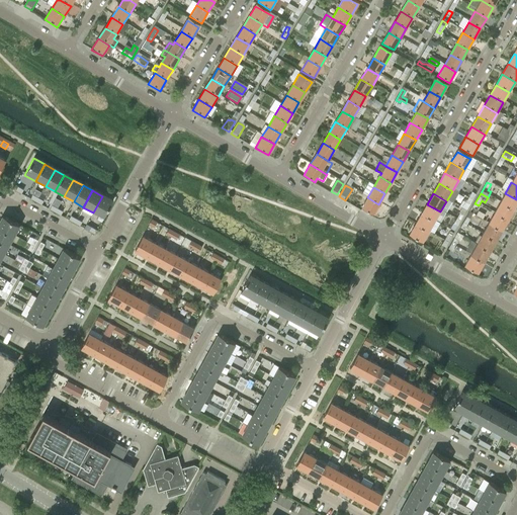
[(513,211),(516,202),(516,199),(505,193),(499,203),(513,211)]
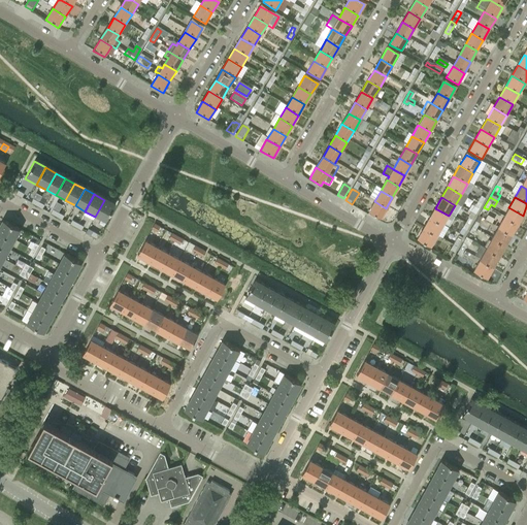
[(95,217),(105,223),(114,206),(104,200),(95,217)]
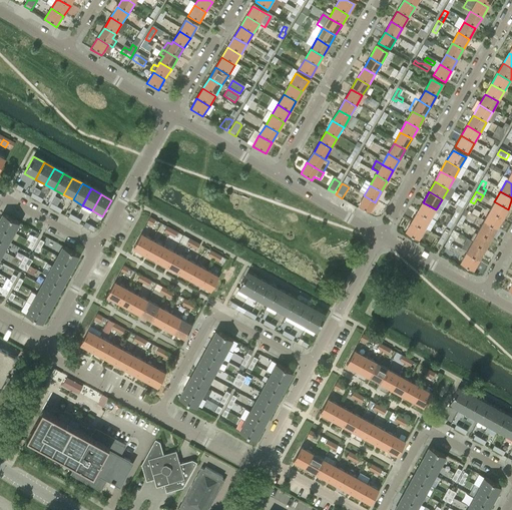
[(368,213),(375,202),(364,195),(357,207),(368,213)]
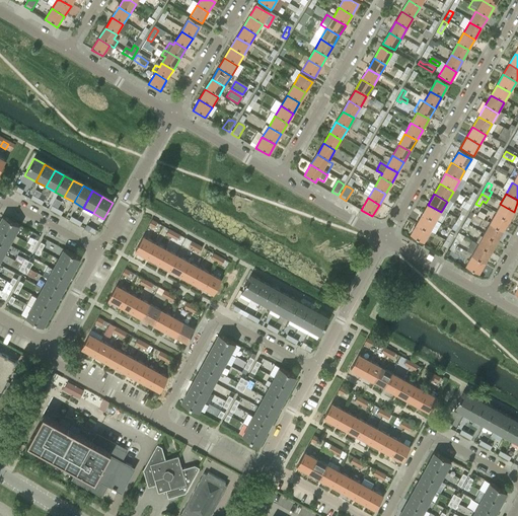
[(508,222),(514,212),(500,204),(495,215),(508,222)]
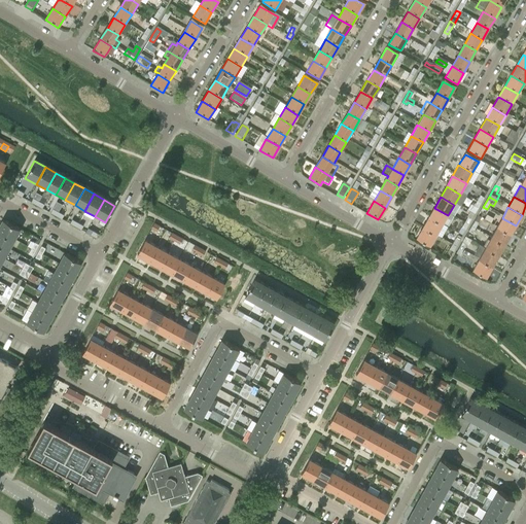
[(442,226),(448,215),(434,208),(428,218),(442,226)]
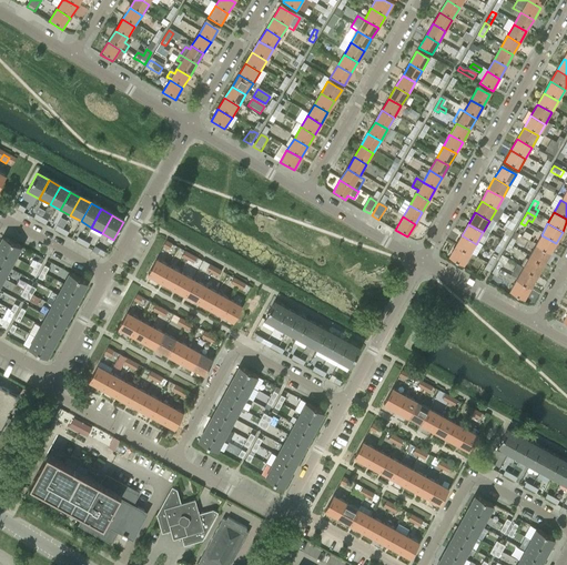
[(536,232),(529,243),(535,246),(549,254),(556,243),(542,235),(536,232)]
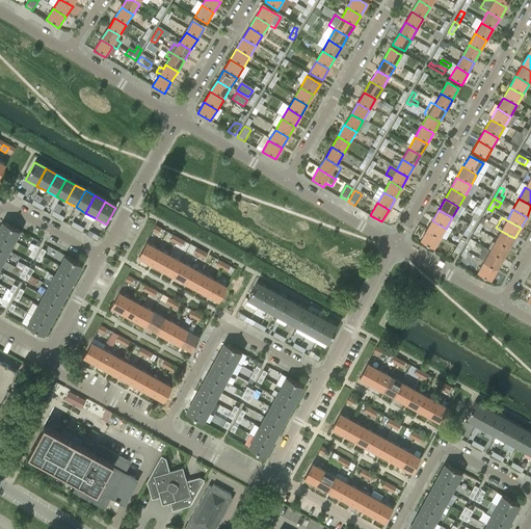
[(432,220),(426,231),(440,239),(446,229),(432,220)]
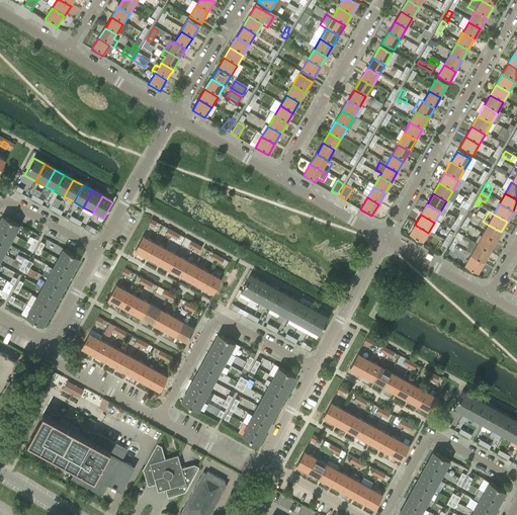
[(2,218),(0,222),(0,230),(13,237),(18,227),(9,222),(2,218)]
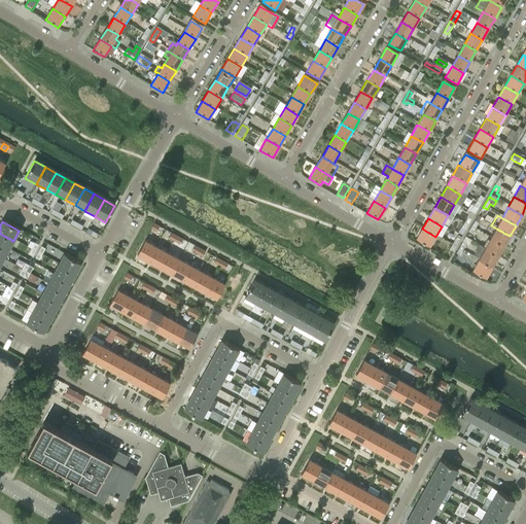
[(159,229),(153,225),(150,231),(155,234),(159,229)]
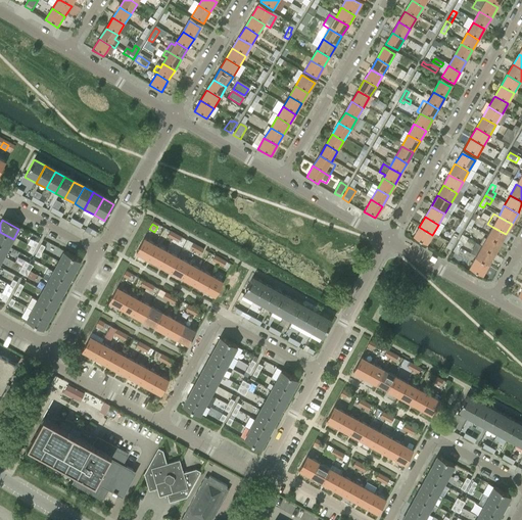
[(432,235),(419,227),(412,238),(425,246),(432,235)]
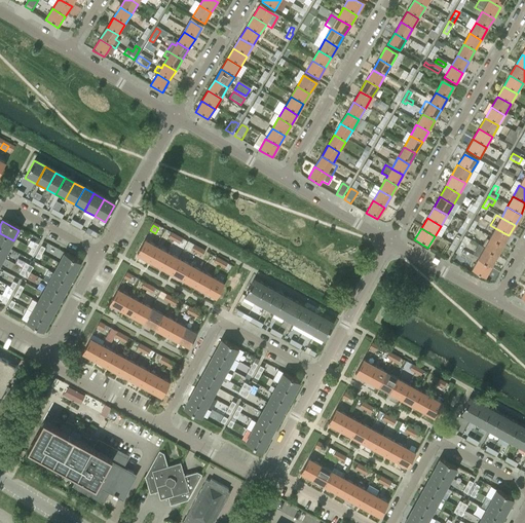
[(502,247),(509,235),(495,228),(489,238),(502,247)]
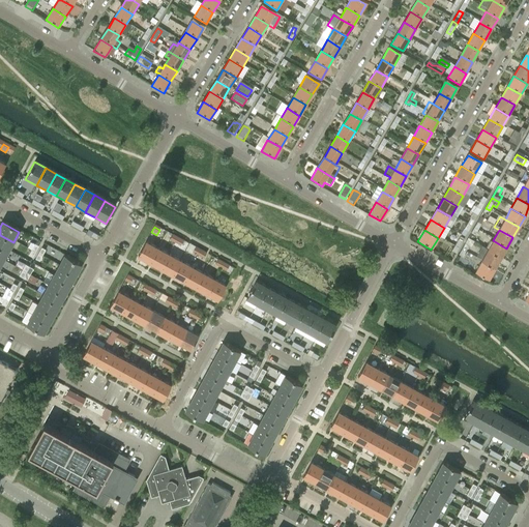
[(0,247),(8,253),(13,242),(0,235),(0,247)]
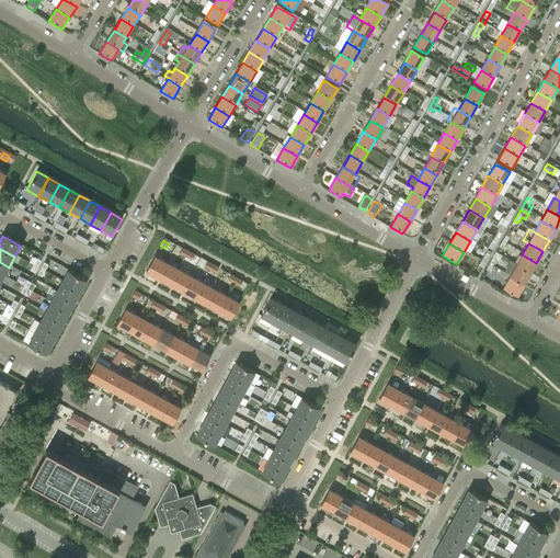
[(179,257),(184,259),(187,253),(182,250),(179,257)]
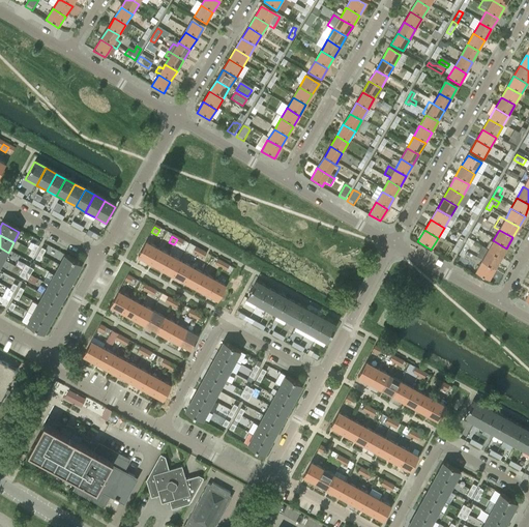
[(179,247),(182,242),(177,239),(174,244),(179,247)]
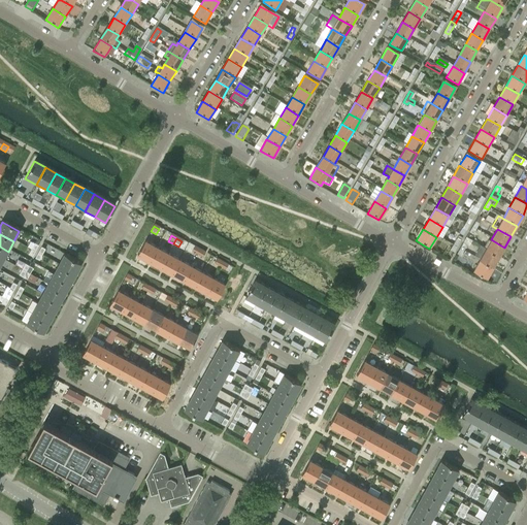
[(498,258),(504,248),(491,239),(485,251),(498,258)]
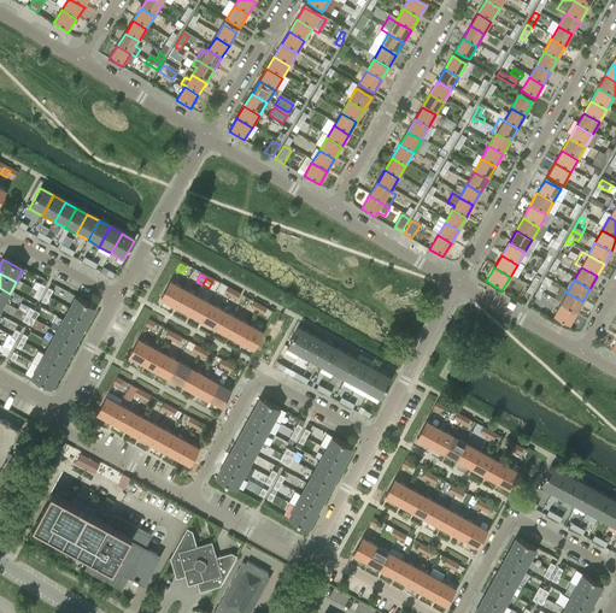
[(174,307),(183,292),(169,284),(160,300),(174,307)]
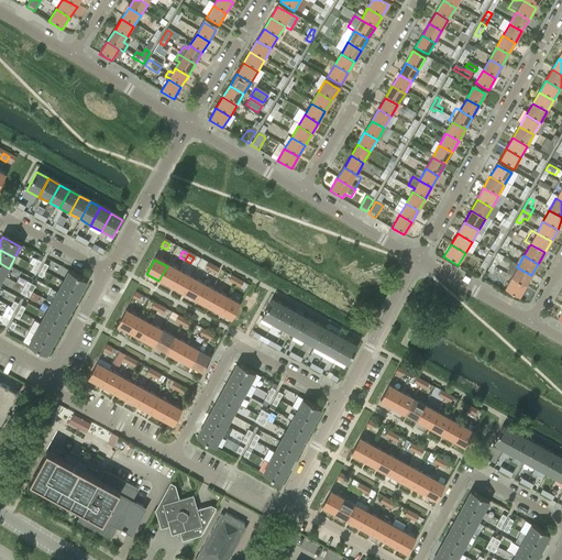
[(0,276),(3,278),(9,268),(0,263),(0,276)]
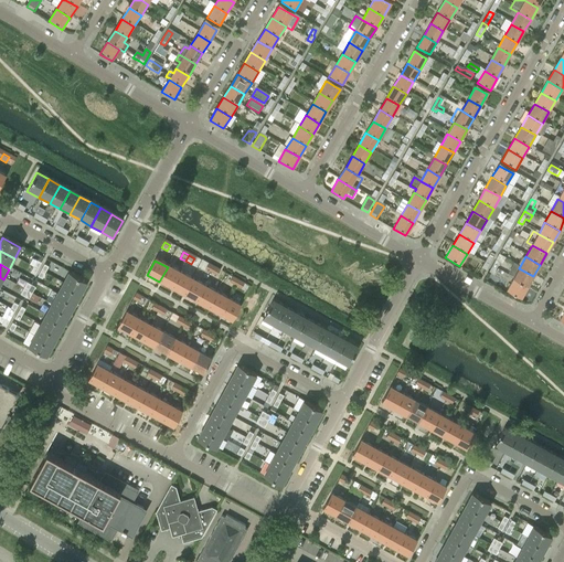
[(480,281),(488,267),(483,264),(480,271),(481,271),(476,278),(480,281)]
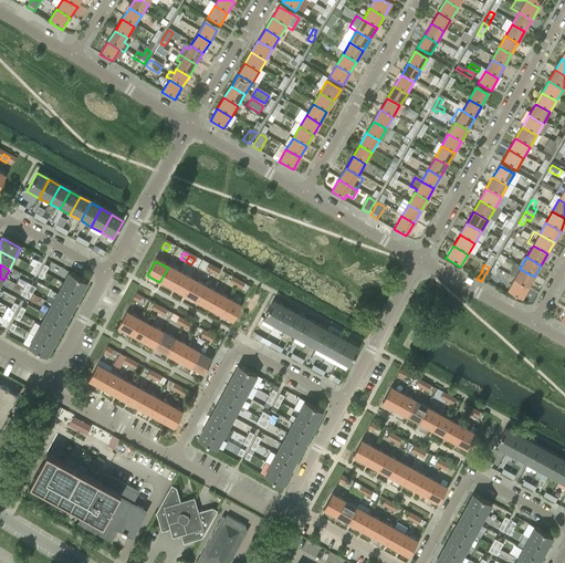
[(171,289),(180,274),(168,268),(159,282),(171,289)]
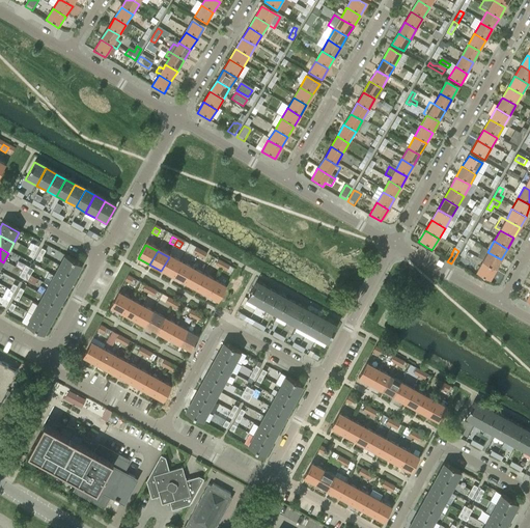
[(501,259),(487,252),(481,262),(495,271),(501,259)]
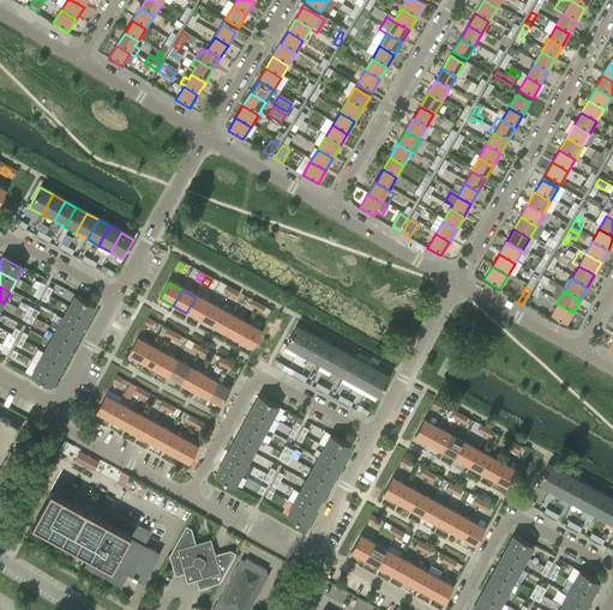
[(74,297),(68,309),(88,320),(94,308),(86,303),(74,297)]
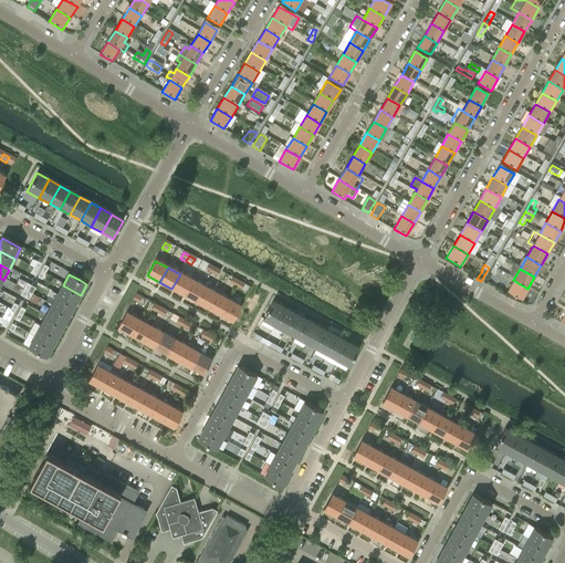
[(184,295),(191,281),(180,274),(171,289),(184,295)]
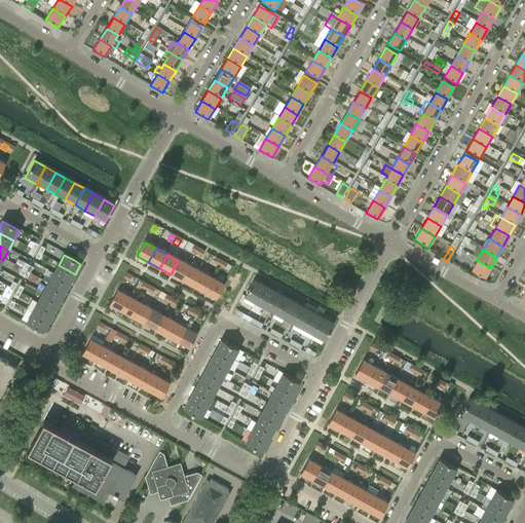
[(218,268),(221,262),(216,259),(213,265),(218,268)]
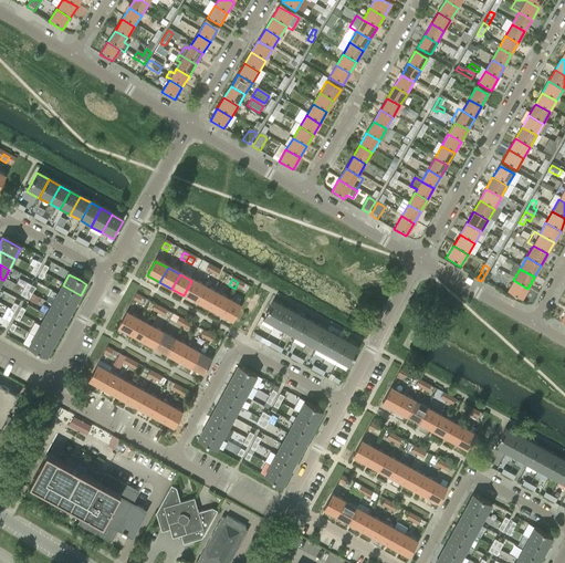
[(527,289),(513,280),(506,292),(521,301),(527,289)]
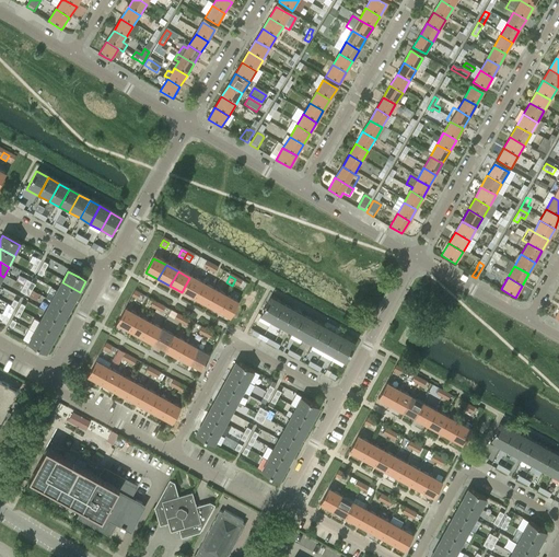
[(194,300),(201,285),(189,278),(182,292),(194,300)]
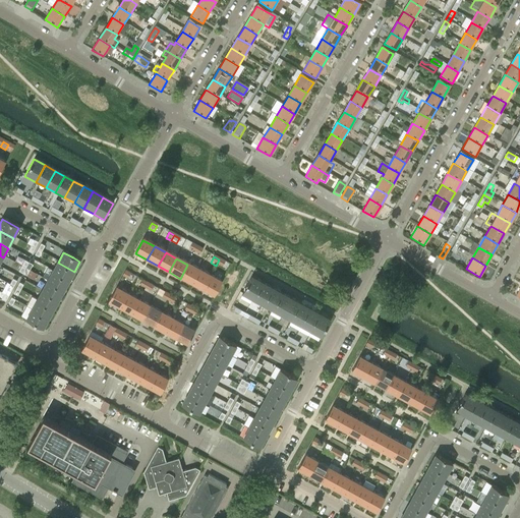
[(58,263),(52,273),(69,281),(74,272),(58,263)]
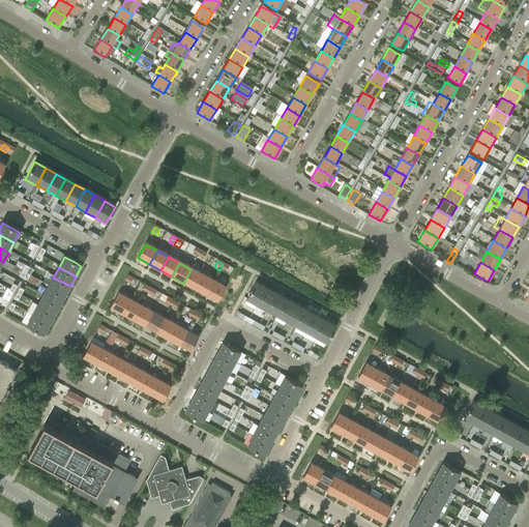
[(195,290),(202,275),(190,269),(183,284),(195,290)]
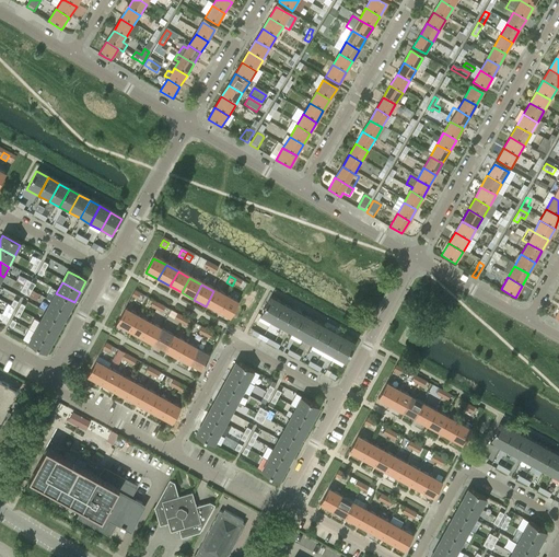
[(218,313),(225,298),(213,291),(206,306),(218,313)]
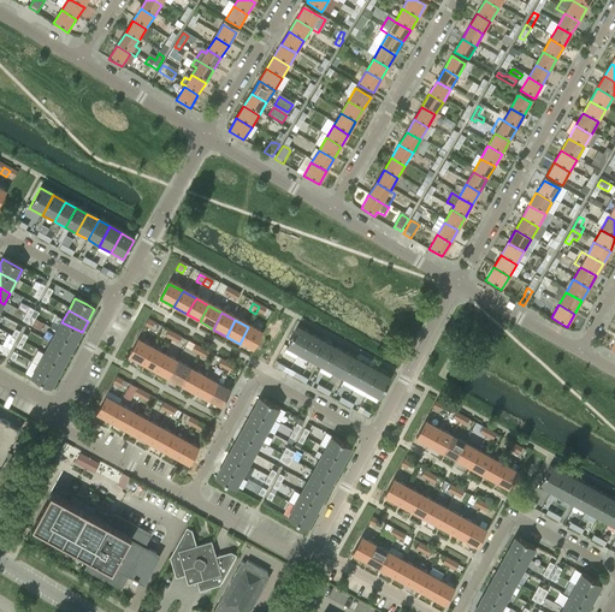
[(154,325),(147,321),(143,328),(151,332),(154,325)]
